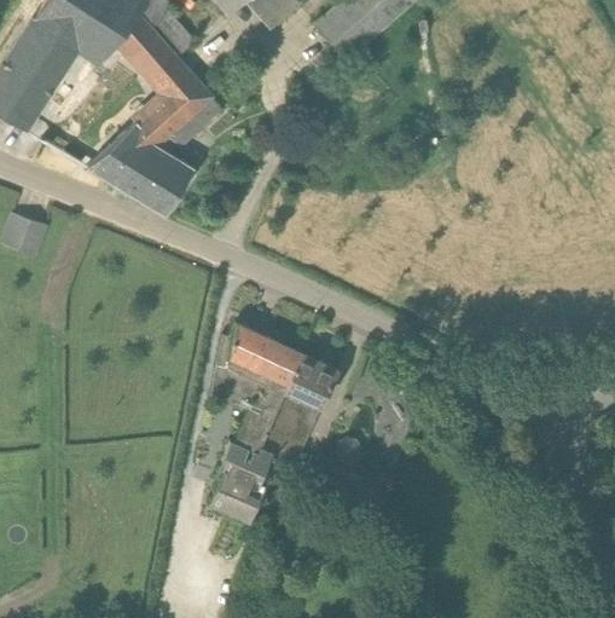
[(150,73),(155,79),(156,80),(180,59),(140,16),(152,0),(48,0),(0,75),(0,113),(28,131),(80,52),(102,67),(121,41),(150,73)]
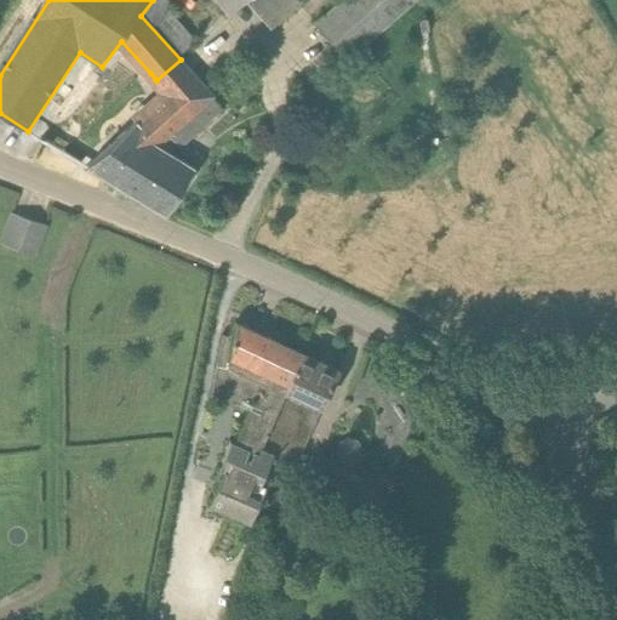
[(198,44),(169,10),(172,3),(167,0),(153,0),(141,16),(181,60),(198,44)]
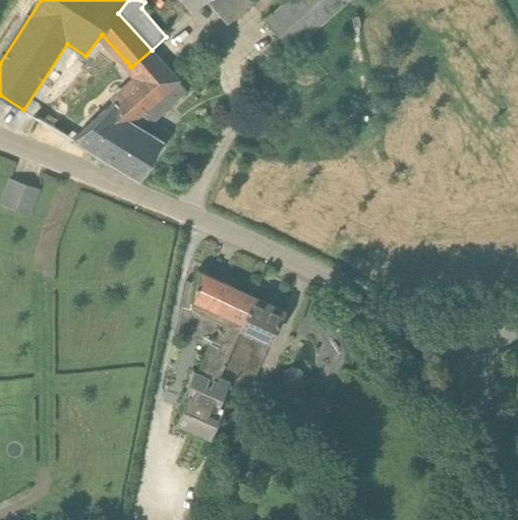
[(180,0),(192,13),(207,0),(230,24),(257,0),(180,0)]
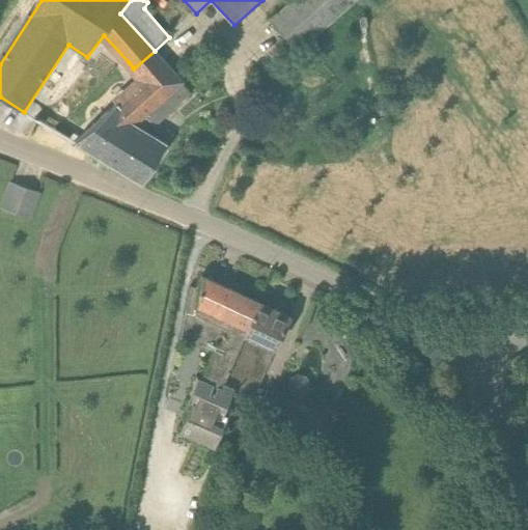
[(297,0),(273,22),(300,53),(360,0),(297,0)]
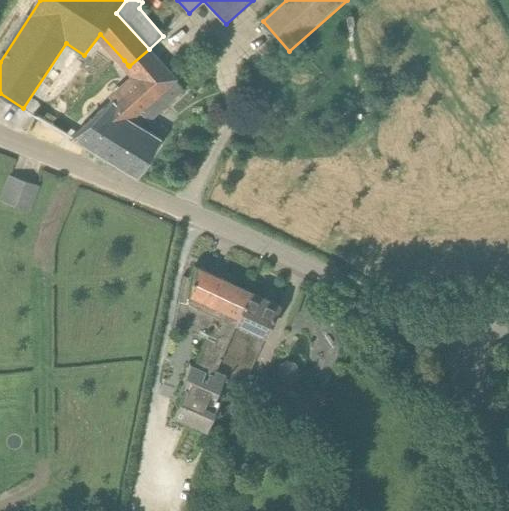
[(176,80),(159,61),(149,70),(73,138),(95,152),(130,121),(132,119),(176,80)]
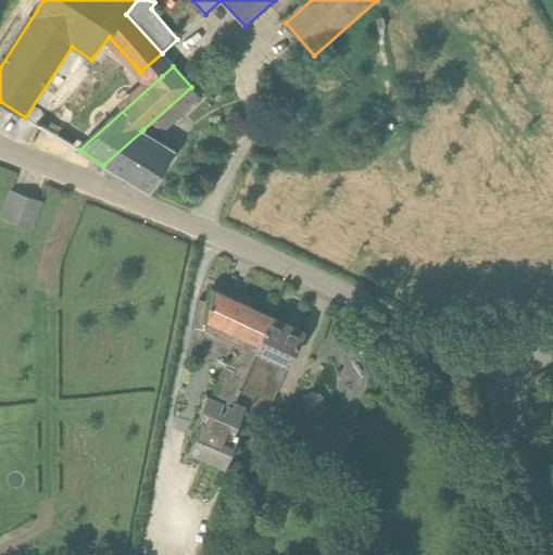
[(103,165),(116,173),(150,193),(176,151),(158,141),(163,133),(201,98),(191,87),(143,129),(141,131),(103,165)]
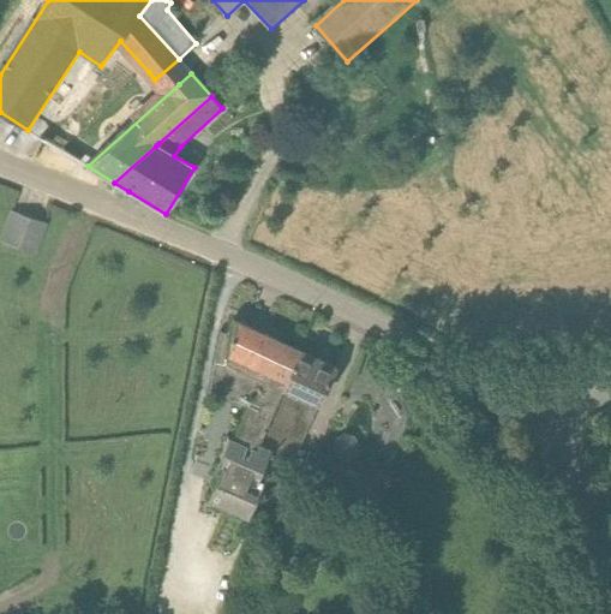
[(17,213),(9,236),(5,244),(36,256),(48,225),(17,213)]
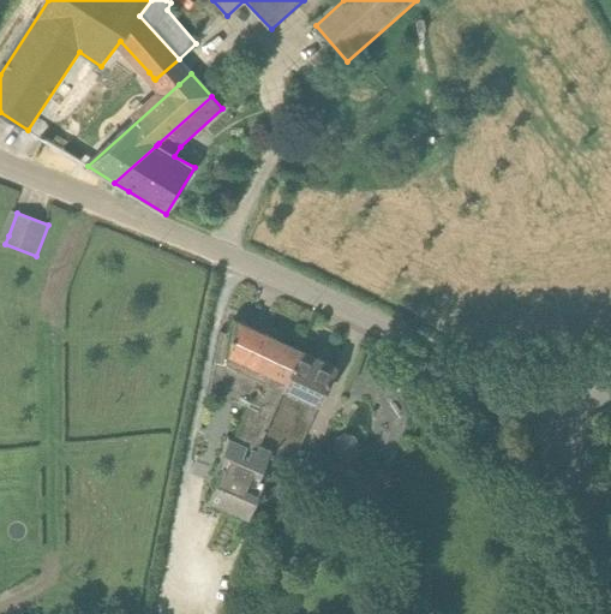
[(256,452),(303,352),(237,321),(234,335),(223,334),(211,397),(238,401),(250,407),(235,440),(231,439),(216,471),(221,474),(210,500),(251,518),(265,484),(259,482),(270,458),(256,452)]
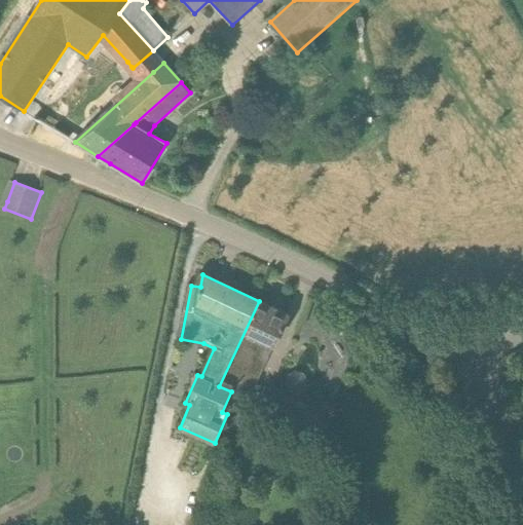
[(268,360),(289,314),(259,301),(219,386),(231,391),(233,386),(243,390),(259,354),(268,360)]
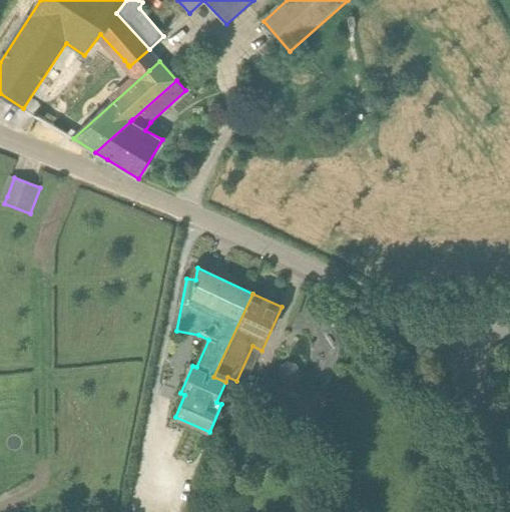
[(304,376),(304,375),(304,374),(304,373),(303,372),(303,371),(303,370),(302,369),(302,368),(301,367),(300,367),(299,366),(299,365),(298,365),(297,364),(296,364),(295,363),(294,363),(293,363),(292,363),(291,363),(289,363),(288,363),(287,364),(286,364),(285,365),(284,366),(283,367),(282,367),(282,368),(281,369),(280,370),(280,371),(280,372),(280,373),(279,374),(279,375),(279,376),(280,377),(280,378),(280,379),(281,380),(281,381),(282,382),(282,383),(283,384),(284,385),(285,385),(285,386),(286,386),(287,387),(288,387),(289,387),(290,387),(292,387),(293,387),(294,387),(295,387),(296,387),(297,386),(298,386),(299,385),(300,384),(301,383),(302,382),(302,381),(303,380),(303,379),(303,378),(304,377),(304,376)]
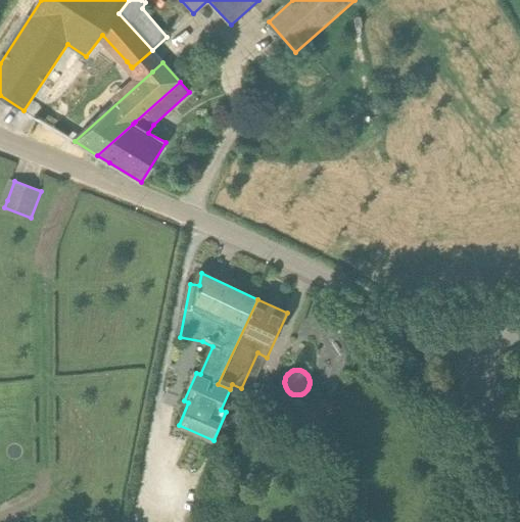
[(303,401),(276,388),(267,410),(292,424),(303,401)]
